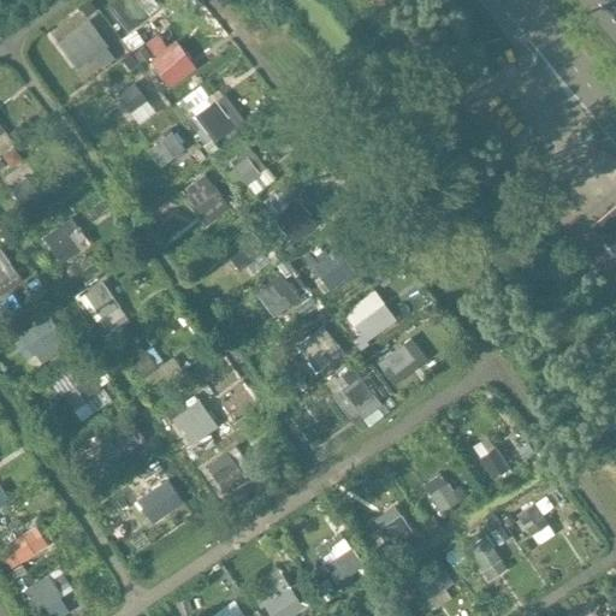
[(148,15),(136,1),(117,17),(128,31),(148,15)]
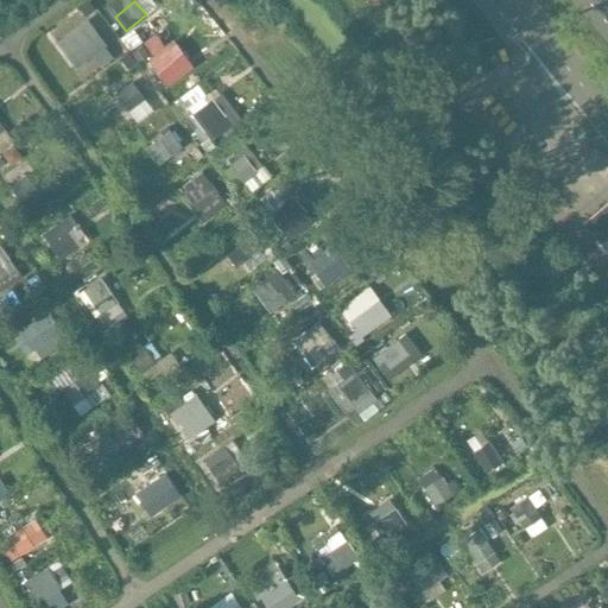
[(87,24),(57,45),(73,65),(101,43),(87,24)]
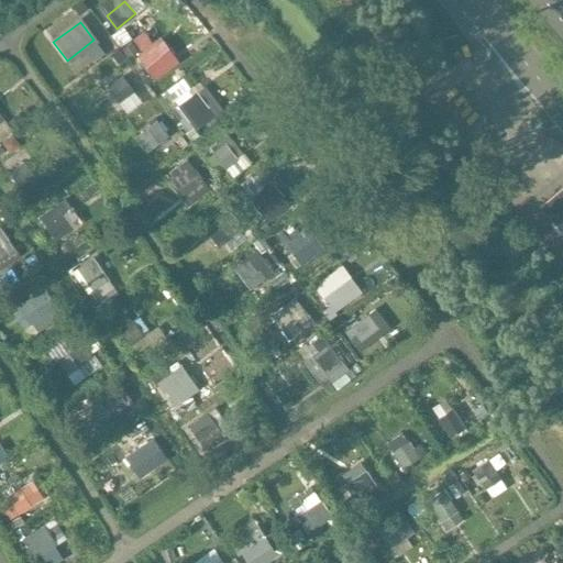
[(161,42),(139,58),(154,79),(176,63),(161,42)]
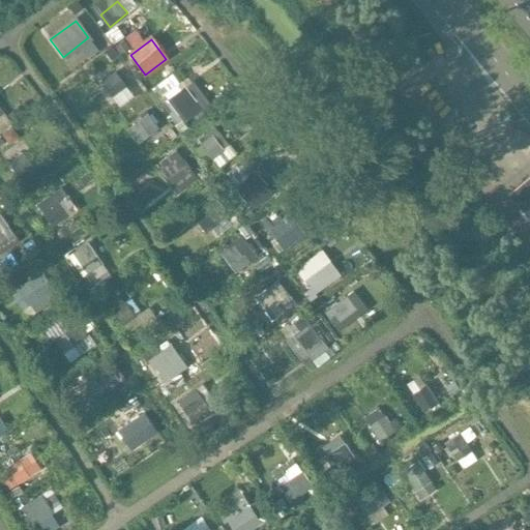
[(124,85),(114,71),(100,82),(111,95),(124,85)]
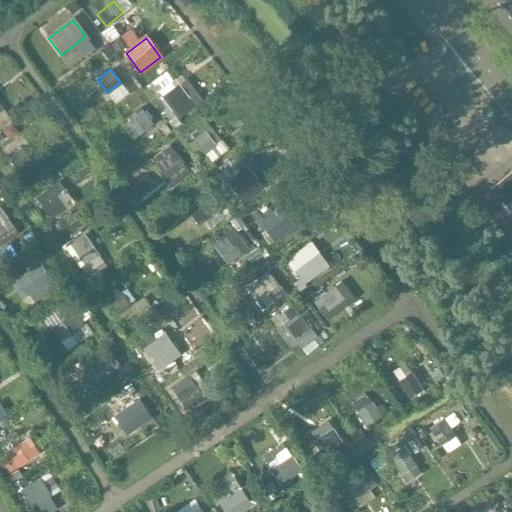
[(189,97),(179,84),(162,96),(172,109),(189,97)]
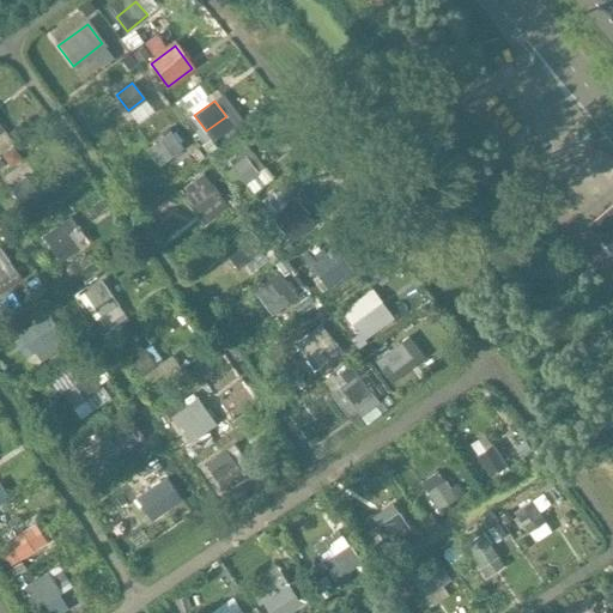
[(161,165),(183,149),(171,133),(150,150),(161,165)]
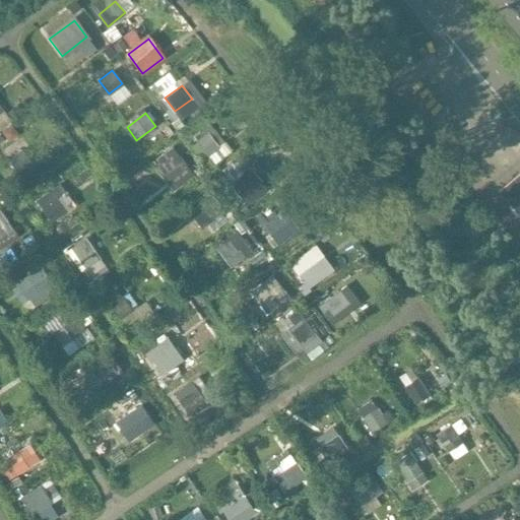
[(219,146),(208,131),(197,139),(209,154),(219,146)]
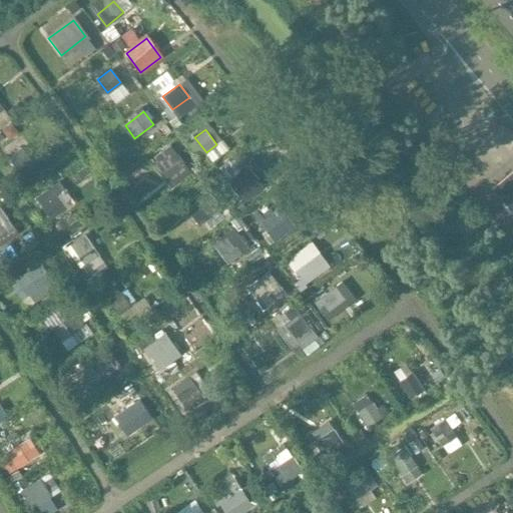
[(18,144),(6,151),(20,172),(32,165),(18,144)]
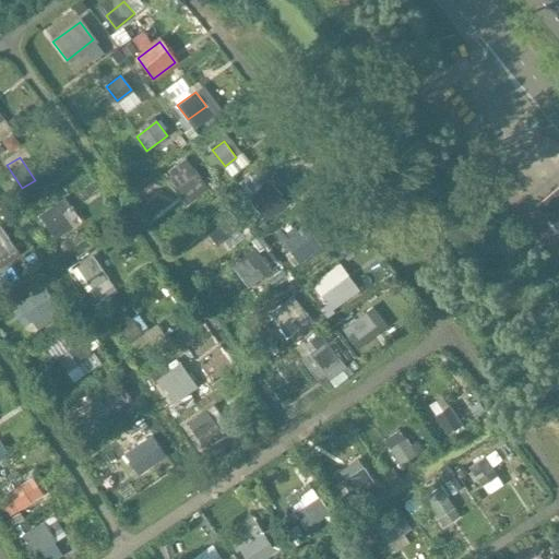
[(209,188),(186,157),(164,174),(187,204),(209,188)]
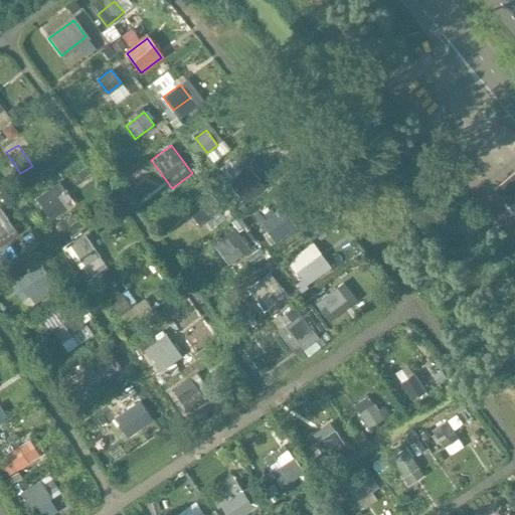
[(514,165),(495,182),(514,205),(514,165)]
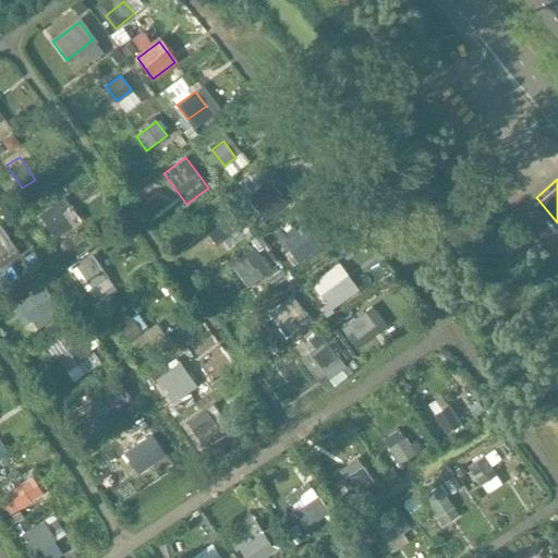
[(274,201),(262,186),(247,197),(259,211),(274,201)]
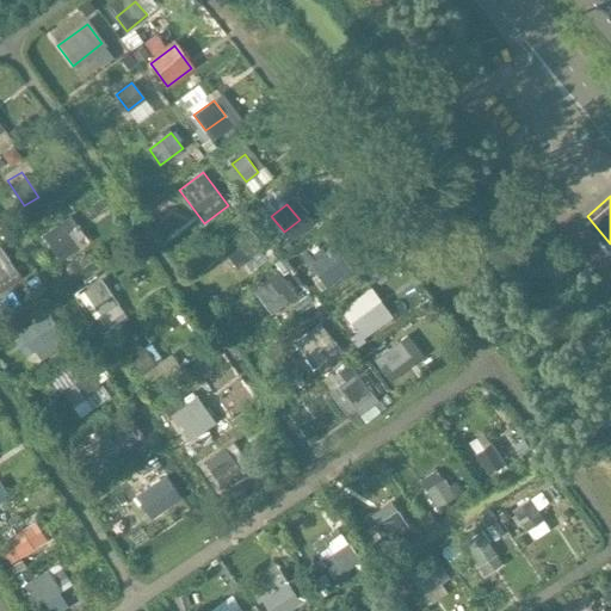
[(87,240),(71,217),(44,236),(61,259),(87,240)]
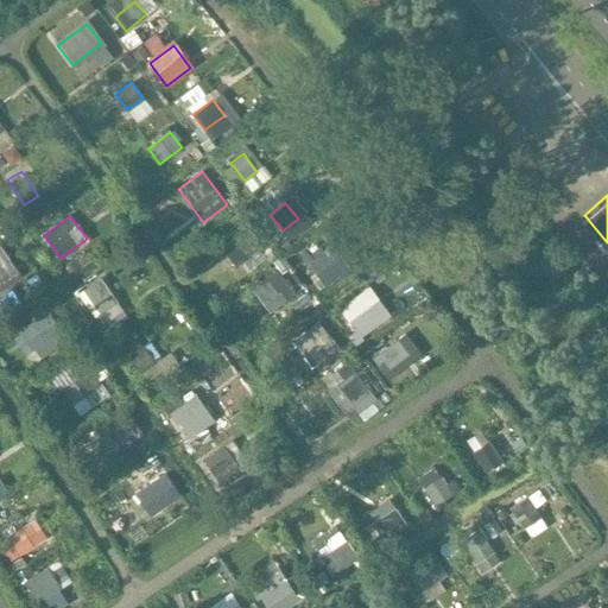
[(260,247),(248,232),(252,229),(246,222),(220,242),(238,265),(260,247)]
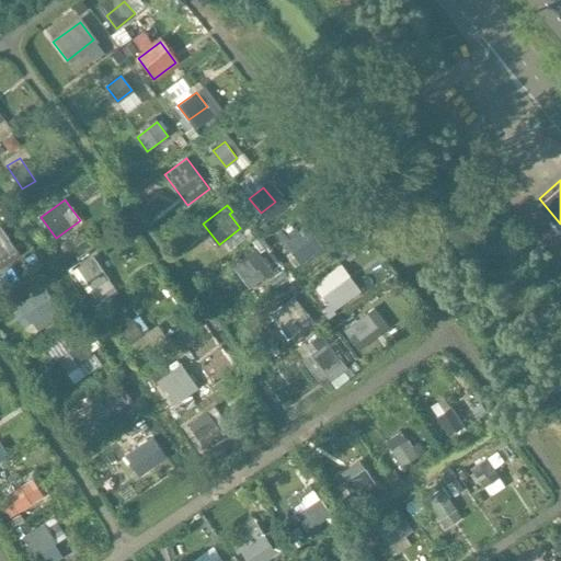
[(304,245),(294,232),(283,240),(294,254),(304,245)]
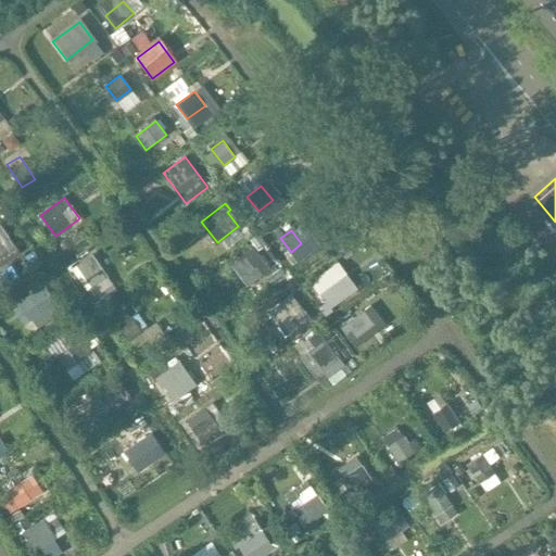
[(19,250),(8,235),(0,240),(0,255),(3,261),(19,250)]
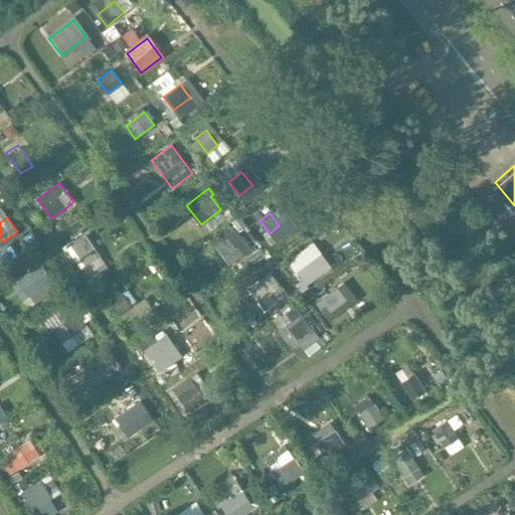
[(99,255),(84,235),(70,245),(84,266),(99,255)]
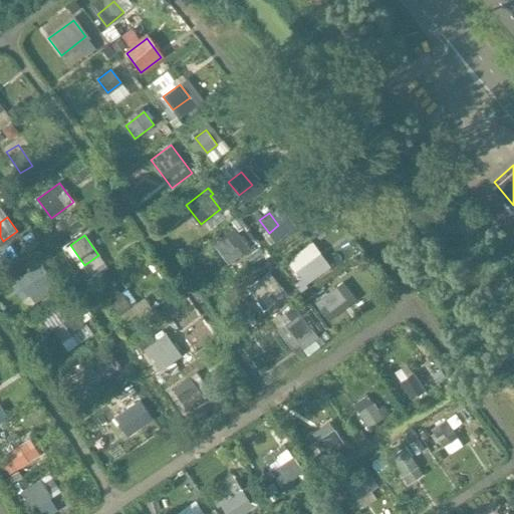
[(250,248),(240,235),(225,246),(235,259),(250,248)]
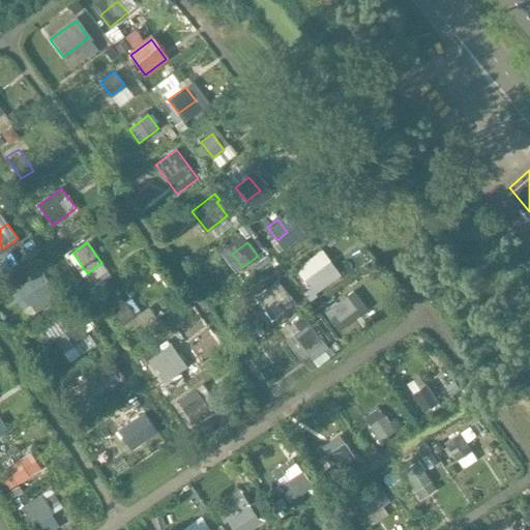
[(321,249),(293,269),(312,295),(340,275),(321,249)]
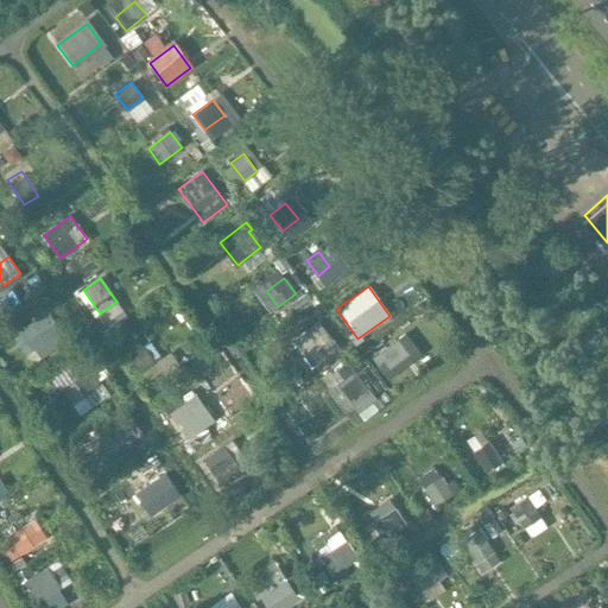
[(67,339),(48,311),(32,323),(50,349),(67,339)]
